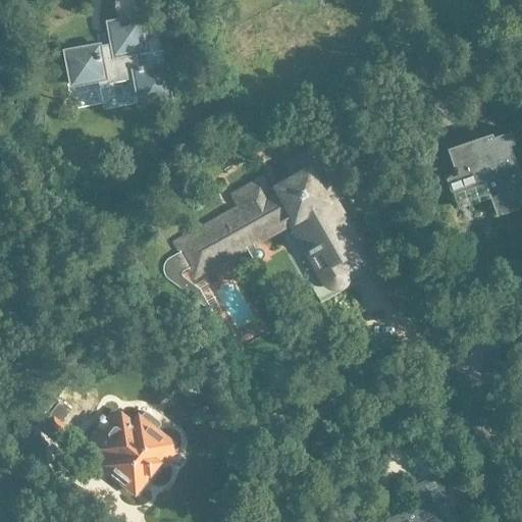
[(139,103),(171,97),(165,64),(139,69),(135,51),(146,49),(140,16),(107,22),(111,46),(98,48),(97,45),(64,52),(70,85),(99,79),(100,82),(134,75),(139,103)]
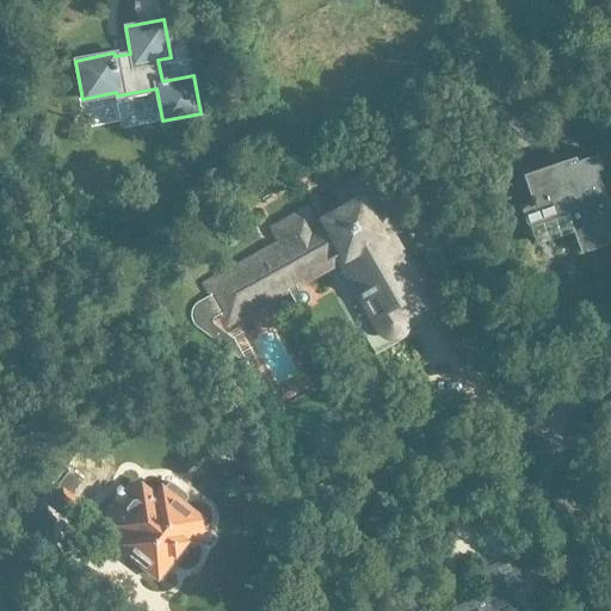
[(575,161),(574,158),(522,176),(532,205),(520,210),(525,226),(529,226),(529,228),(532,227),(544,263),(556,259),(548,234),(569,227),(579,252),(584,251),(584,252),(604,245),(604,244),(610,240),(610,217),(596,171),(600,170),(596,154),(575,161)]
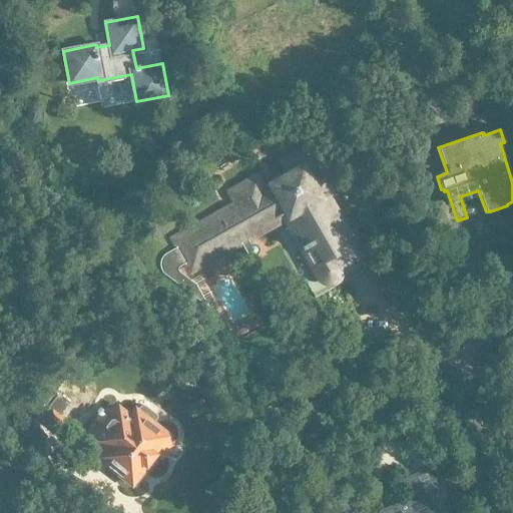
[(166,236),(173,249),(164,254),(161,257),(159,261),(159,266),(160,272),(168,278),(206,307),(194,285),(178,272),(177,270),(178,267),(182,265),(188,276),(241,246),(246,254),(248,257),(252,258),(255,255),(258,252),(259,249),(258,246),(255,244),(252,243),(248,244),(247,242),(283,223),(315,283),(364,255),(331,197),(339,192),(325,167),(317,172),(303,146),(277,160),(284,172),(263,183),(257,171),(222,190),(228,201),(166,236)]
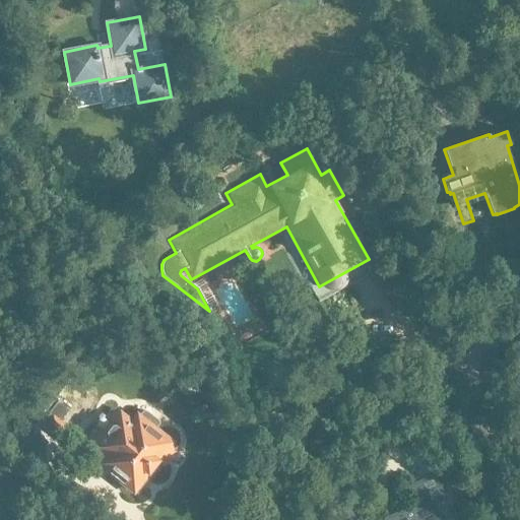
[(80,423),(66,411),(69,407),(59,399),(49,411),(51,413),(42,425),(65,442),(80,423)]
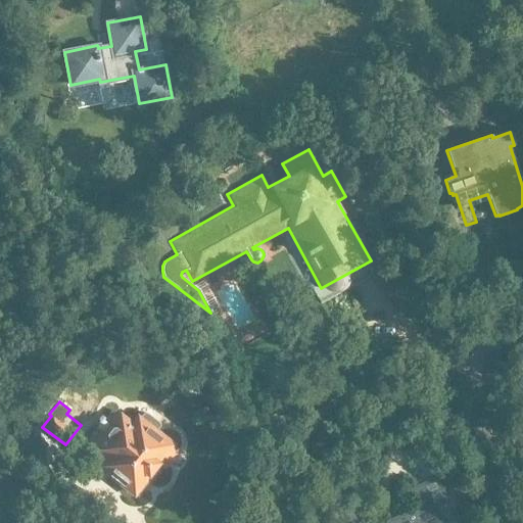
[(178,449),(175,446),(177,444),(137,413),(132,420),(120,412),(117,414),(111,409),(85,443),(92,448),(89,450),(101,460),(97,465),(134,493),(148,475),(147,474),(156,462),(164,468),(178,449)]
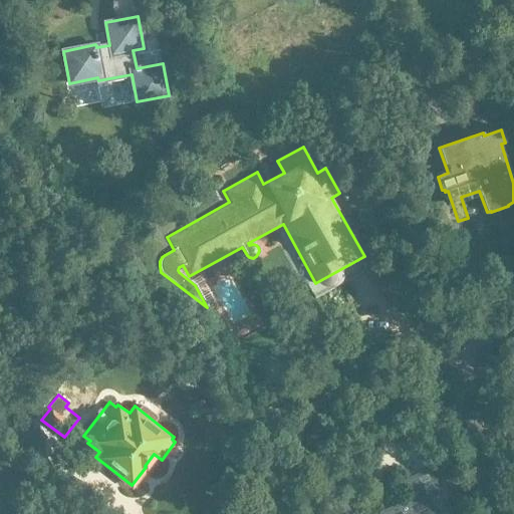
[(436,513),(428,498),(441,491),(429,467),(402,481),(410,496),(377,512),(378,513),(351,513),(344,499),(318,512),(318,513),(436,513)]
